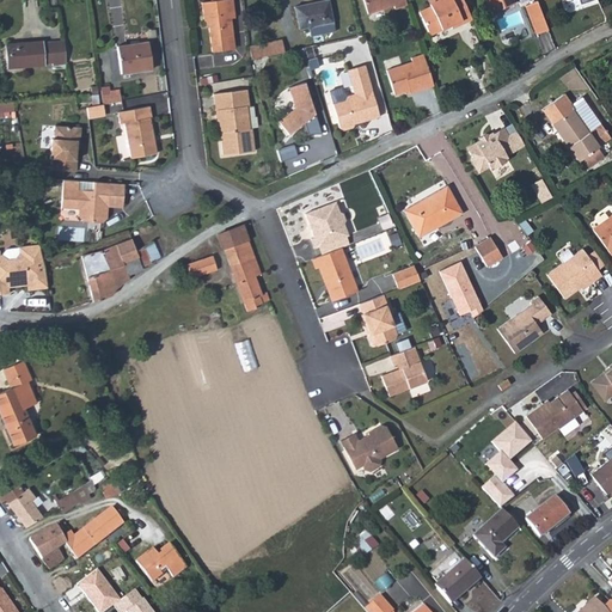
[(212,0),(200,0),(204,22),(208,22),(213,49),(222,48),(215,14),(212,0)]
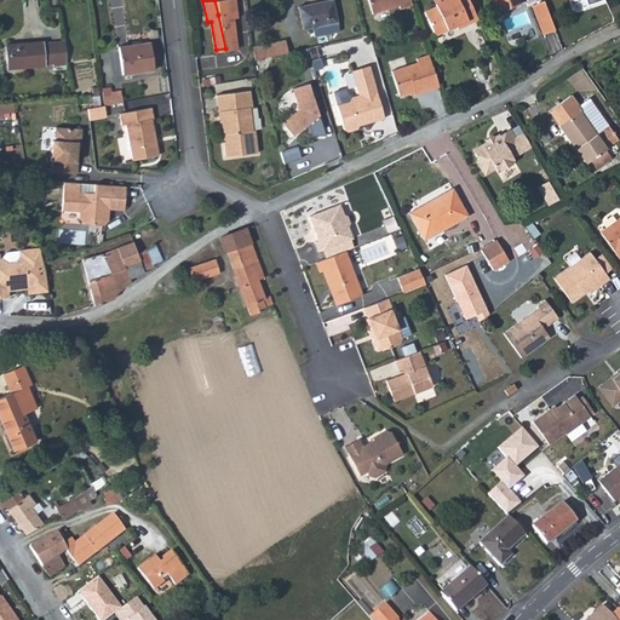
[(225,49),(231,49),(229,34),(235,34),(233,16),(236,15),(234,0),(214,0),(218,15),(225,49)]
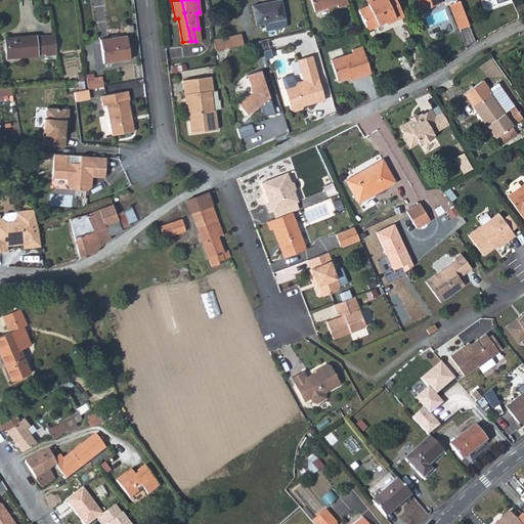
[(280,0),(267,0),(250,3),(254,24),(263,22),(264,29),(286,25),(280,0)]
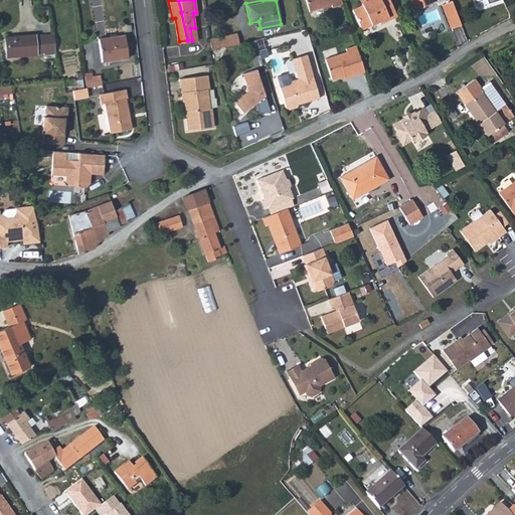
[(342,4),(340,0),(305,0),(309,11),(331,4),(332,7),(342,4)]
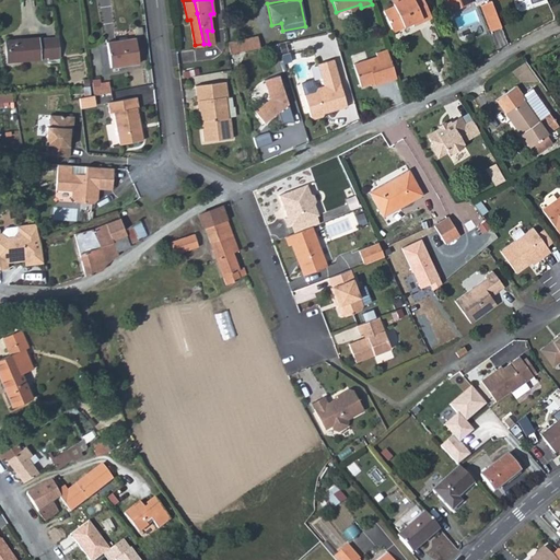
[(410,22),(411,25),(422,20),(420,13),(428,10),(422,0),(397,0),(398,2),(384,9),(393,30),(410,22)]
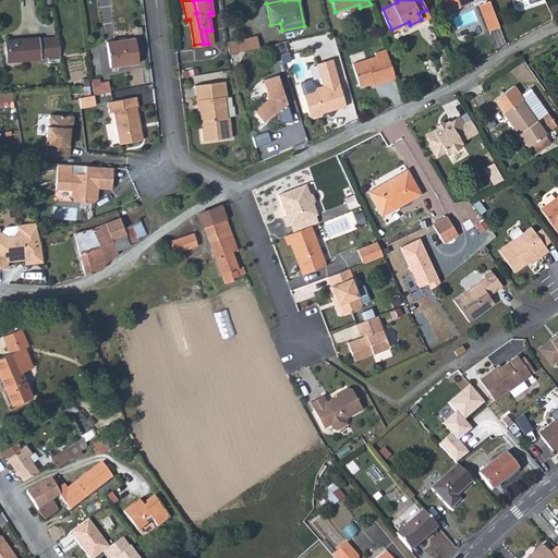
[(445,0),(449,11),(457,8),(453,0),(445,0)]
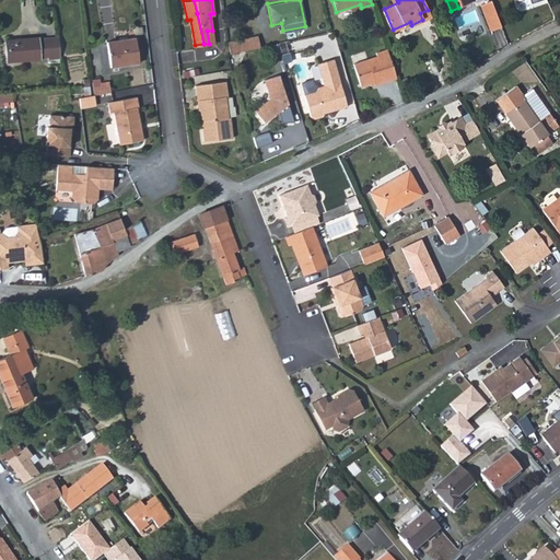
[(488,31),(500,25),(489,0),(486,0),(477,3),(488,31)]
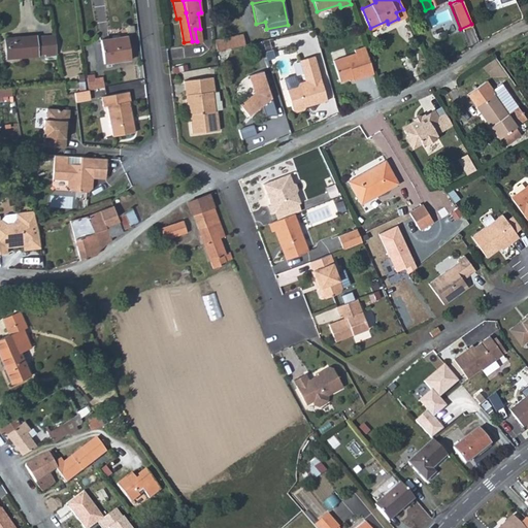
[(527,1),(519,6),(522,14),(527,10),(527,1)]
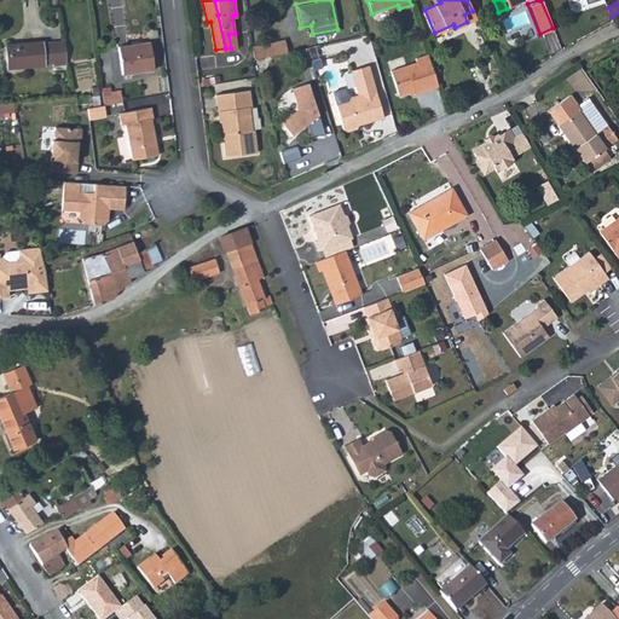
[(473,11),(464,15),(467,22),(476,18),(473,11)]
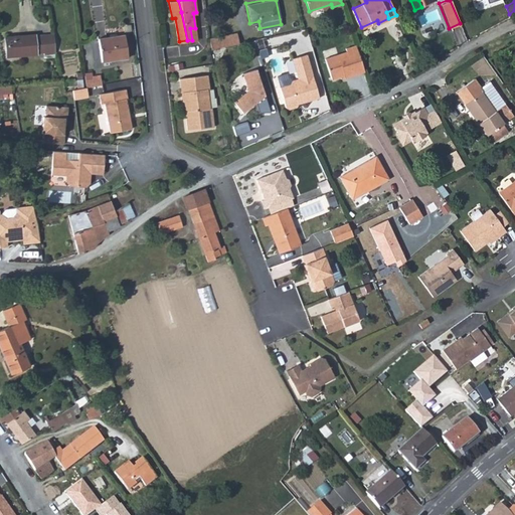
[(233,29),(205,35),(206,45),(234,40),(233,29)]
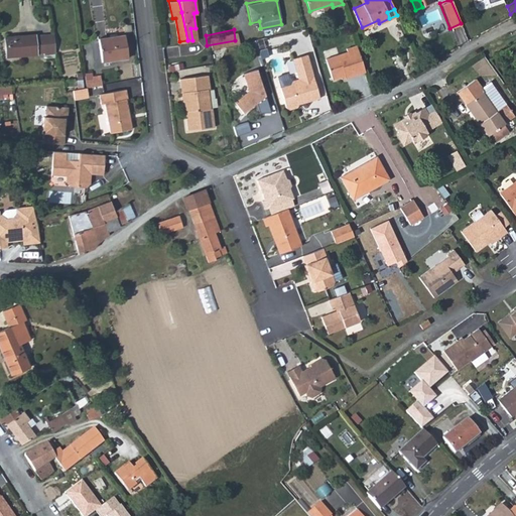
[(34,35),(3,38),(5,58),(36,54),(36,52),(43,52),(43,54),(54,54),(52,35),(34,37),(34,35)]
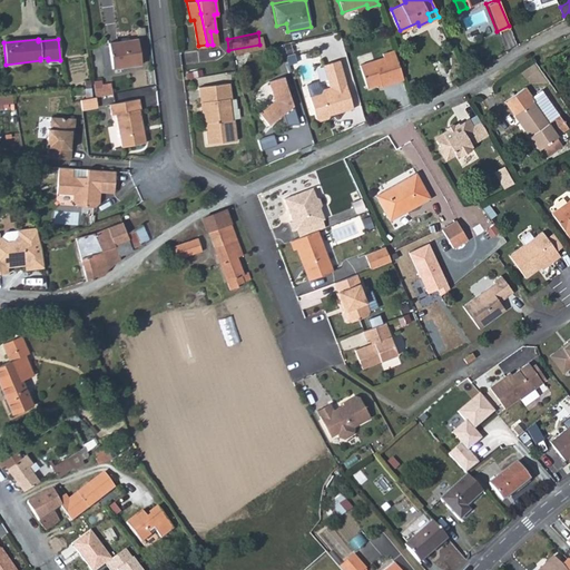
[(140,43),(112,47),(116,71),(144,68),(140,43)]
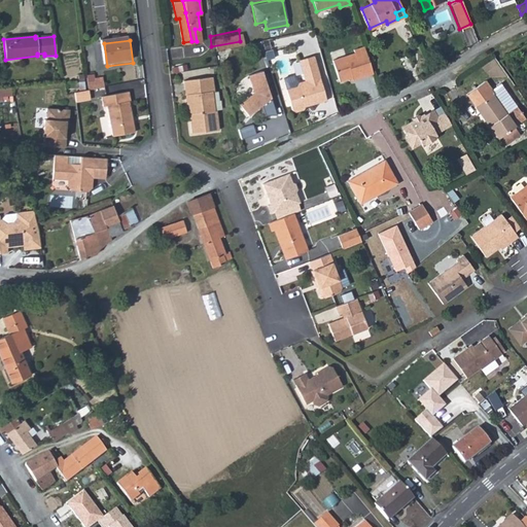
[(352,76),(352,79),(373,72),(363,45),(354,48),(355,53),(332,60),(339,80),(352,76)]
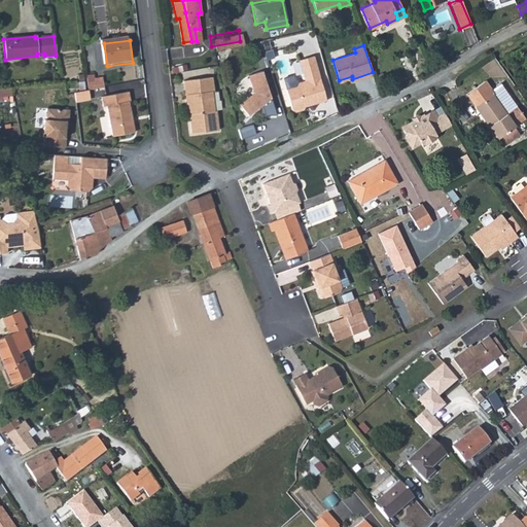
[(306,78),(300,80),(297,83),(287,86),(292,107),(295,109),(303,107),(305,104),(326,99),(314,54),(301,58),(306,78)]
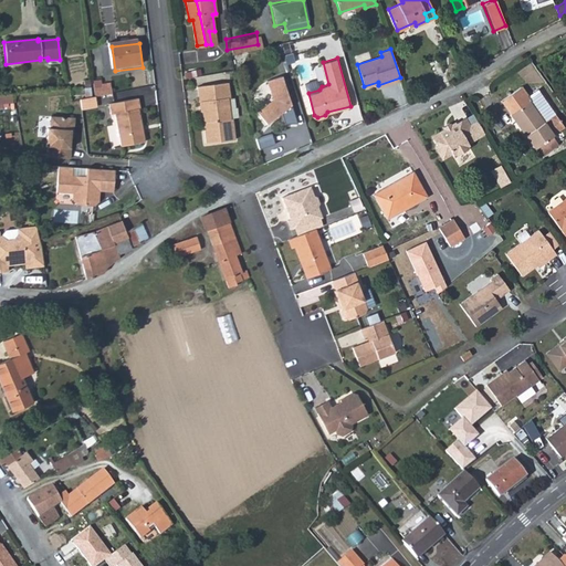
[(281,73),(265,77),(271,96),(255,108),(265,122),(280,111),(284,123),(297,127),(281,73)]
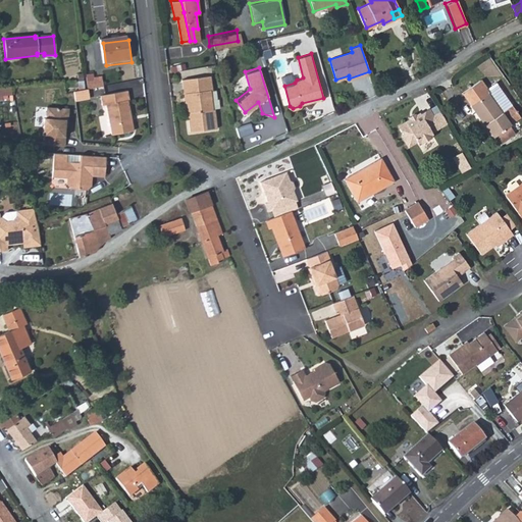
[(282,74),(284,86),(295,83),(297,80),(292,71),(282,74)]
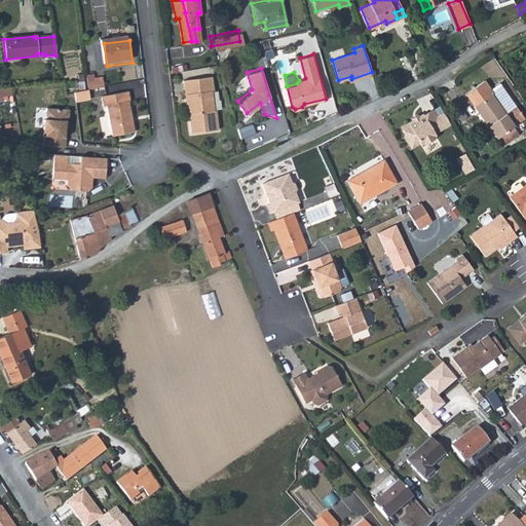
[(86,88),(103,85),(100,73),(84,76),(86,88)]
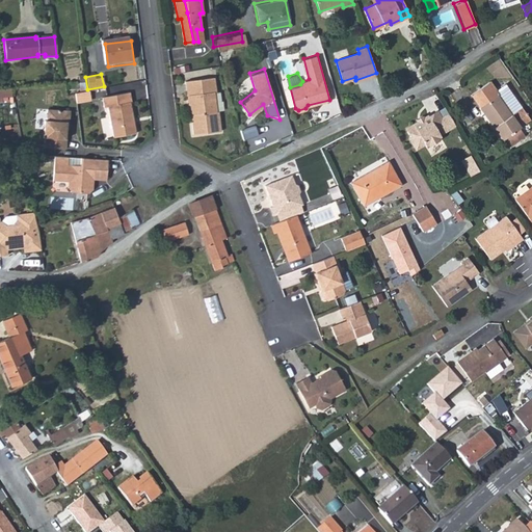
[(220,130),(217,110),(216,110),(214,91),(215,91),(213,77),(185,80),(187,95),(188,95),(193,133),(220,130)]
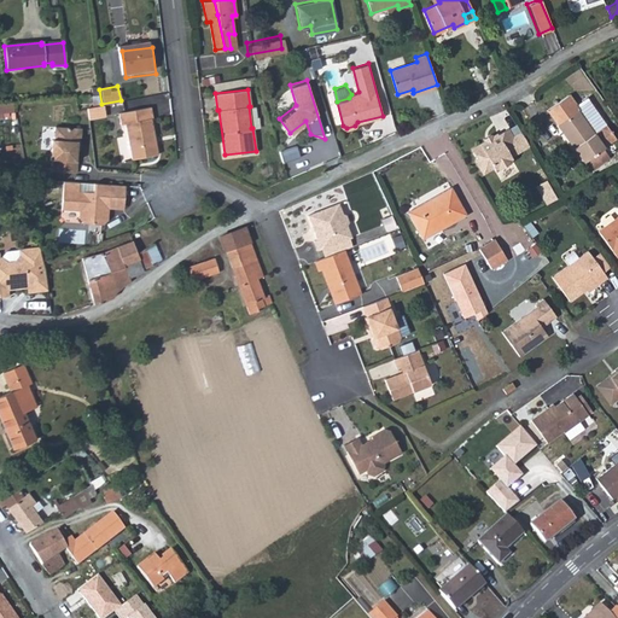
[(87,106),(88,118),(105,115),(104,104),(87,106)]
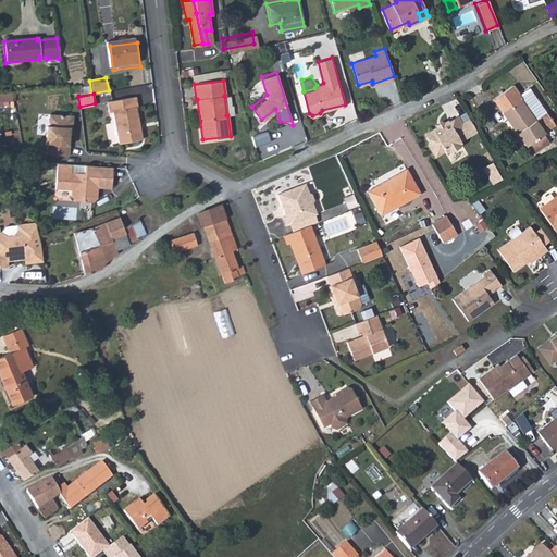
[(136,96),(108,101),(110,111),(113,111),(119,143),(143,138),(136,107),(138,107),(136,96)]
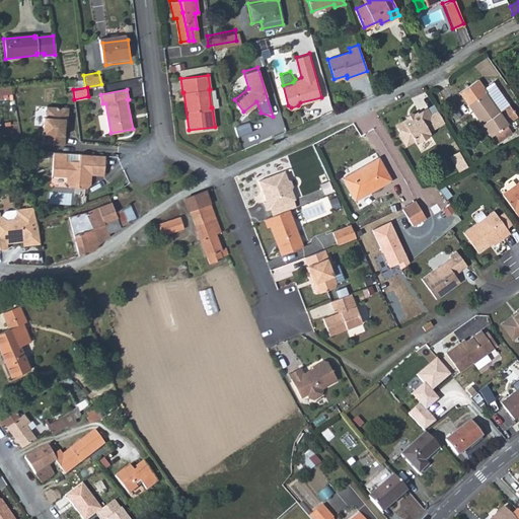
[(209,89),(211,107),(212,107),(217,106),(215,89),(210,89),(209,89)]
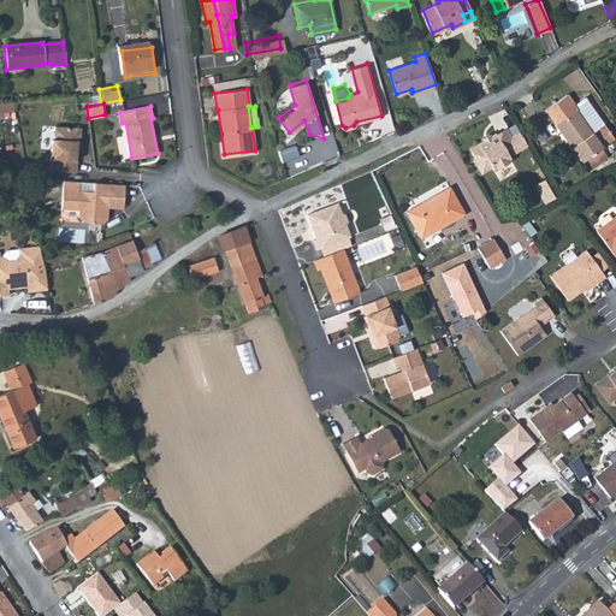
[(599,159),(593,150),(600,146),(615,136),(605,122),(593,131),(576,108),(556,123),(582,159),(585,158),(591,166),(599,159)]
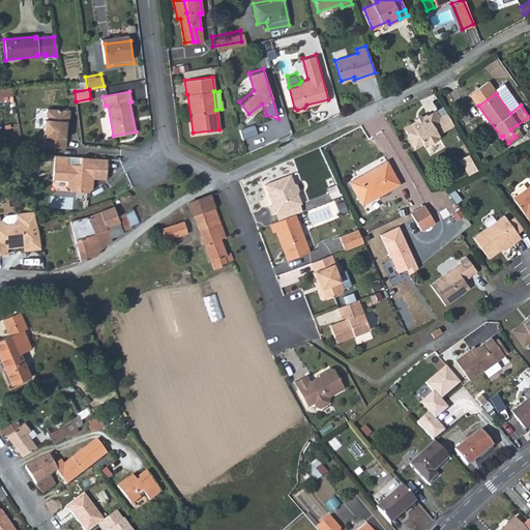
[(69,109),(48,108),(47,118),(45,118),(42,136),(45,136),(43,145),(65,146),(66,137),(65,137),(66,120),(68,120),(69,109)]
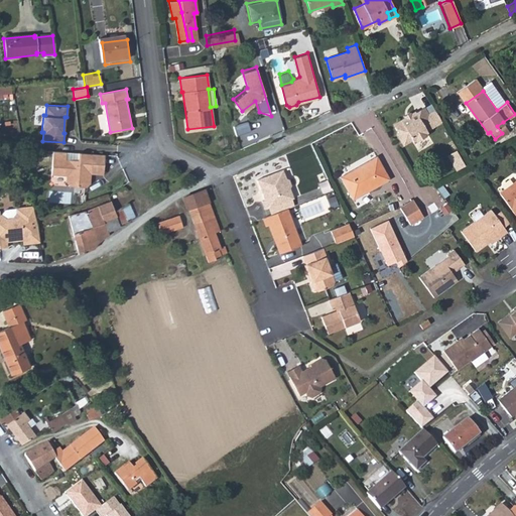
[(414,112),(394,124),(398,132),(396,135),(401,143),(406,143),(411,140),(412,141),(418,140),(424,137),(425,134),(427,132),(426,131),(435,126),(423,108),(415,113),(414,112)]
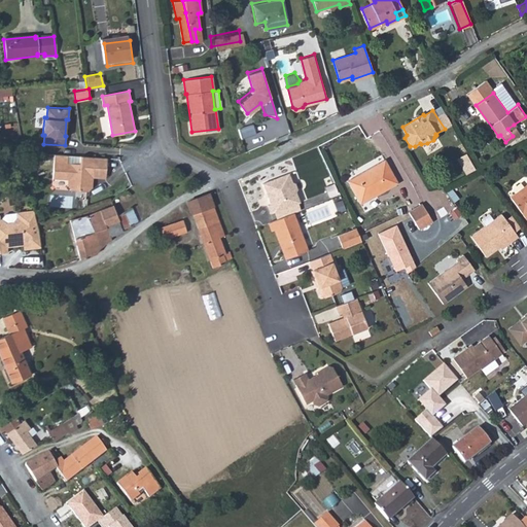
[(251,123),(237,128),(240,137),(255,133),(251,123)]
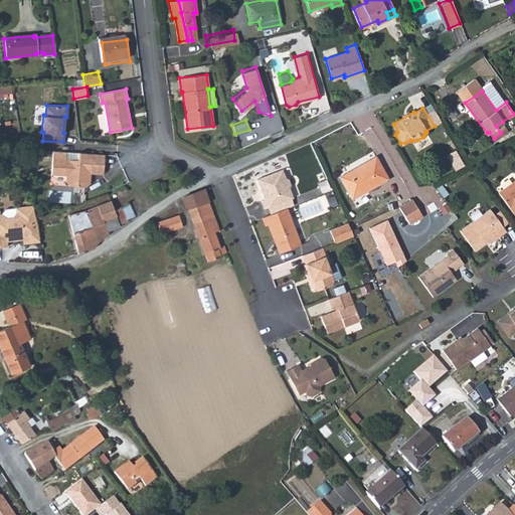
[(507,129),(502,122),(496,126),(501,133),(507,129)]
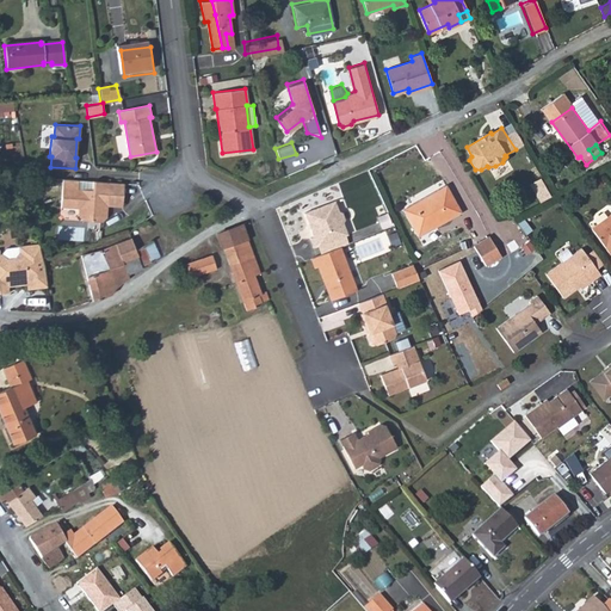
[(107,195),(123,196),(124,181),(93,179),(92,187),(63,185),(61,205),(79,207),(79,213),(82,218),(100,220),(106,215),(107,204),(107,195)]
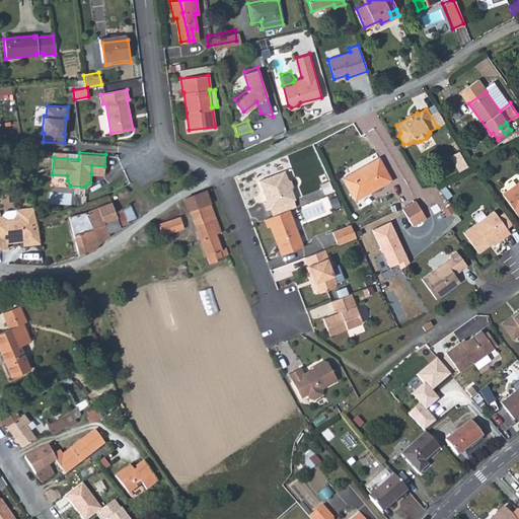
[(380,156),(345,177),(358,200),(393,179),(380,156)]
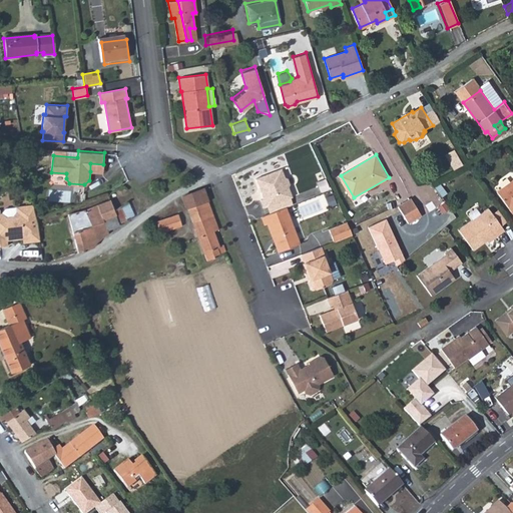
[(102,172),(103,164),(90,163),(90,171),(102,172)]
